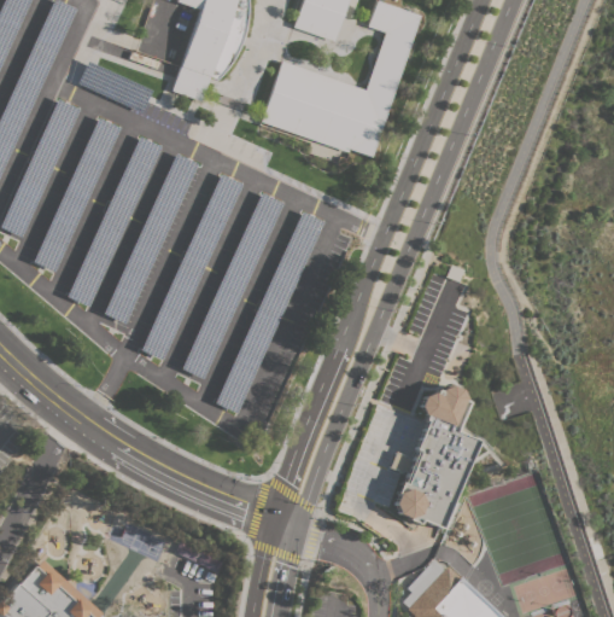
[(0,12),(6,0),(33,0),(0,70),(0,12)]
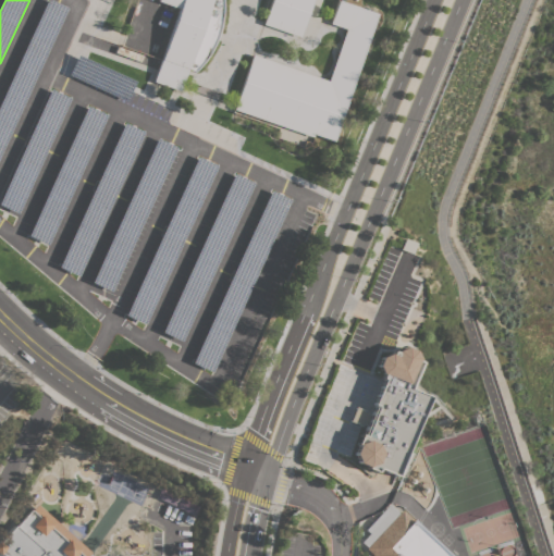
[(0,108),(49,0),(54,0),(70,7),(0,161),(0,108)]
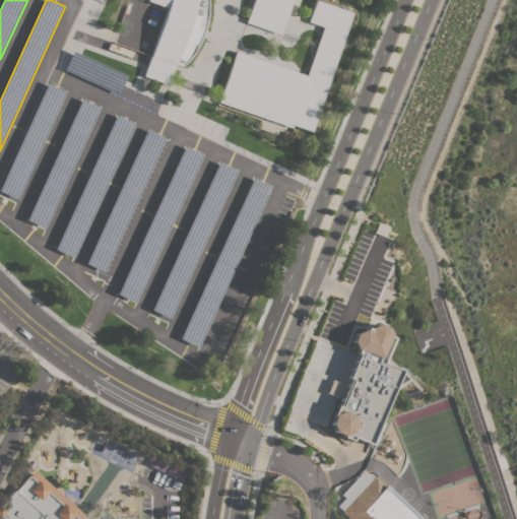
[(145,75),(169,7),(150,0),(210,0),(210,8),(209,14),(207,25),(203,38),(198,48),(193,56),(184,66),(178,64),(171,84),(145,75)]
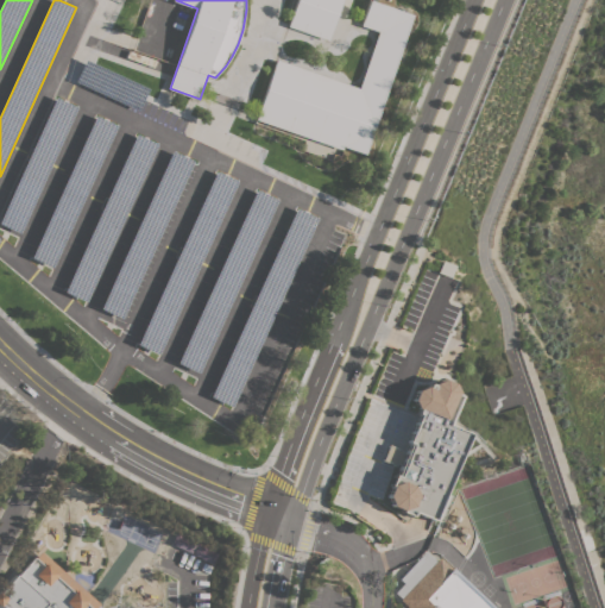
[(365,154),(345,146),(344,149),(258,119),(279,58),(361,88),(380,31),(364,25),(372,0),(414,14),(365,154)]
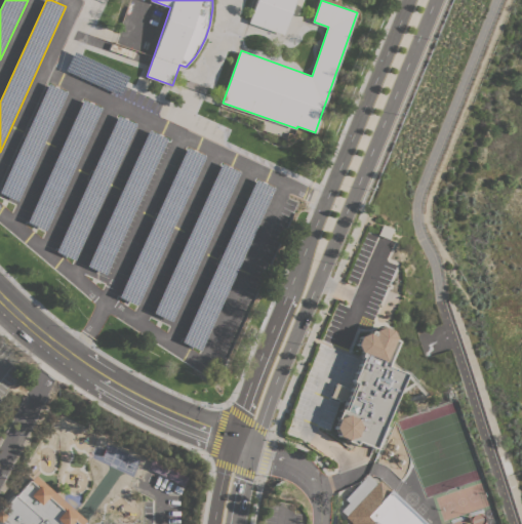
[(297,0),(285,34),(251,23),(258,0),(297,0)]
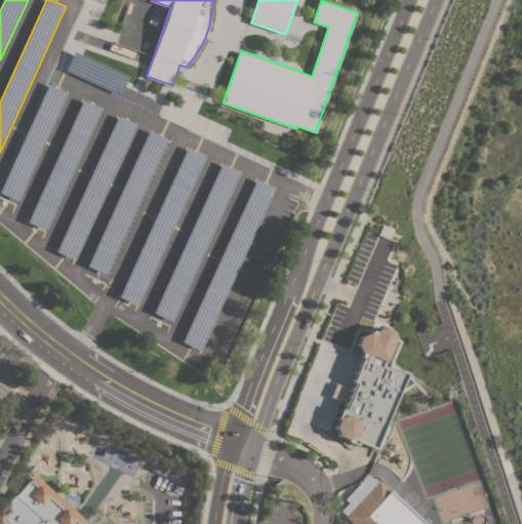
[(76,51),(130,76),(121,94),(68,70),(73,58),(76,51)]
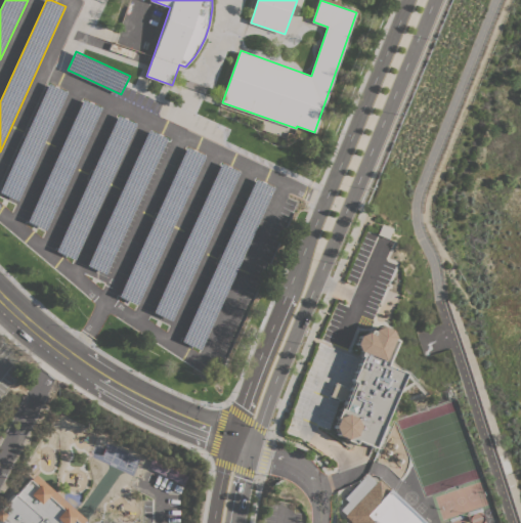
[(50,83),(70,92),(19,200),(1,191),(50,83)]
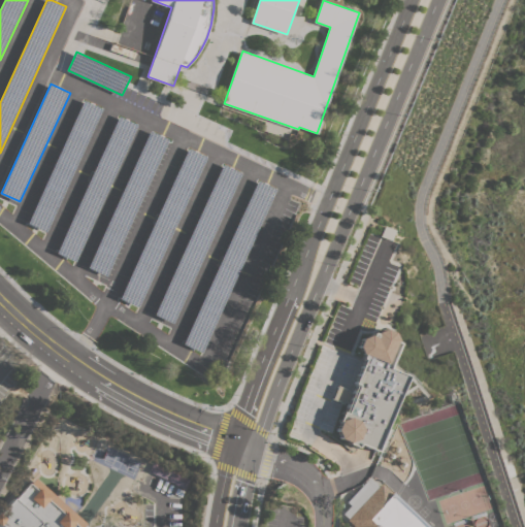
[(86,99),(104,108),(48,231),(30,223),(86,99)]
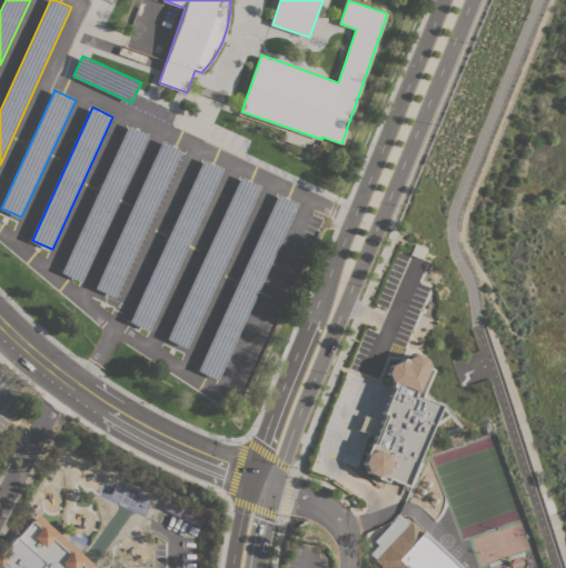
[(130,125),(150,135),(83,281),(62,271),(130,125)]
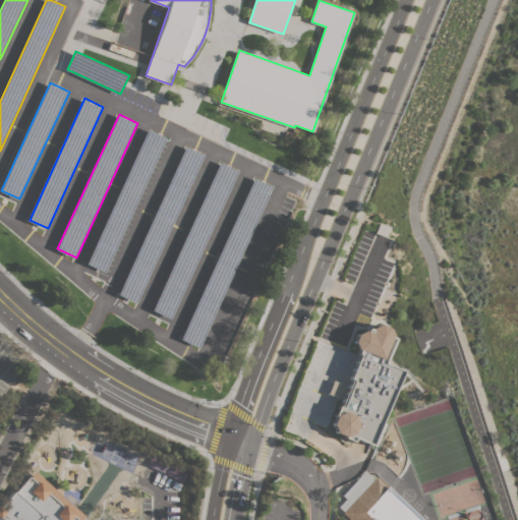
[(150,129),(168,137),(107,272),(89,264),(150,129)]
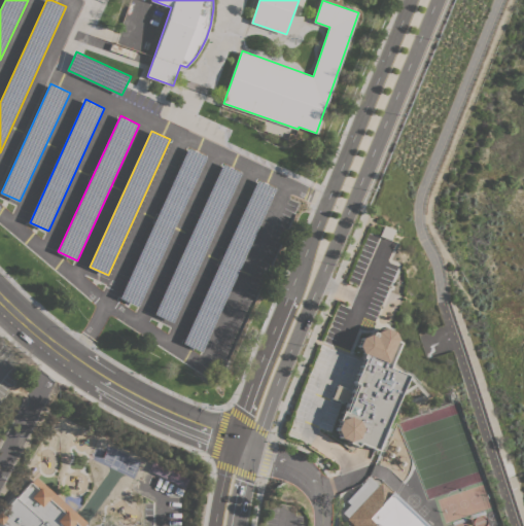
[(189,147),(208,155),(139,306),(121,297),(189,147)]
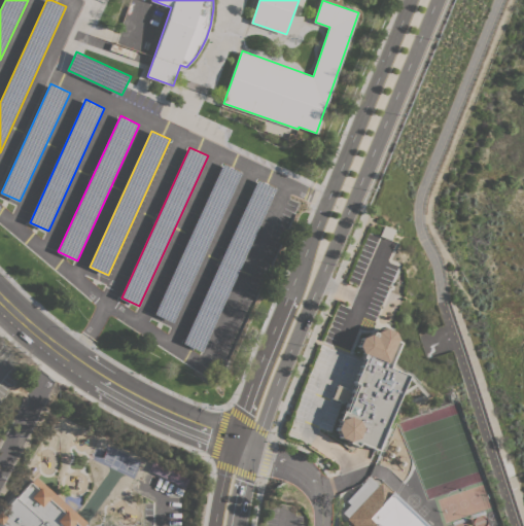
[(224,164),(243,172),(174,322),(155,313),(224,164)]
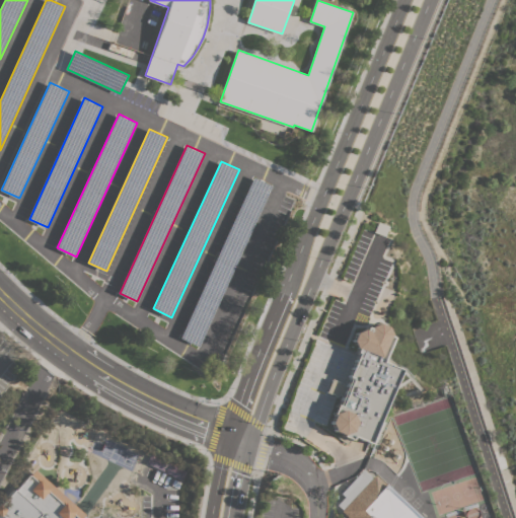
[(254,176),(274,186),(200,346),(181,338),(254,176)]
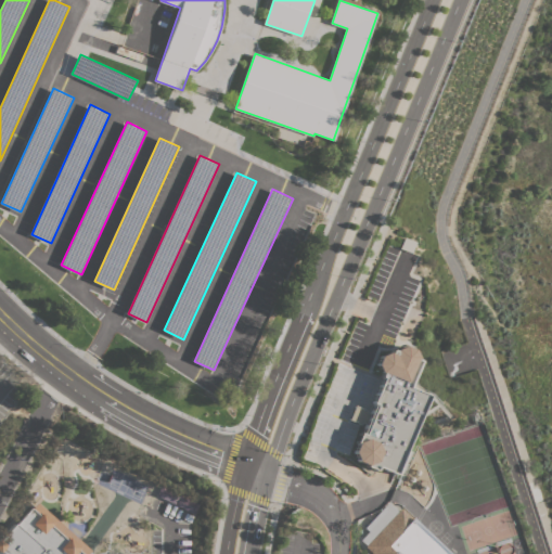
[(397,474),(379,466),(376,471),(367,466),(367,464),(359,461),(355,451),(358,442),(357,442),(361,432),(363,433),(367,423),(363,422),(362,424),(351,419),(357,404),(369,410),(368,411),(372,412),(375,403),(373,403),(384,377),(382,376),(383,373),(382,372),(379,364),(382,355),(389,351),(392,352),(393,348),(396,350),(397,348),(406,345),(413,348),(418,357),(416,358),(421,360),(410,386),(428,395),(397,474)]
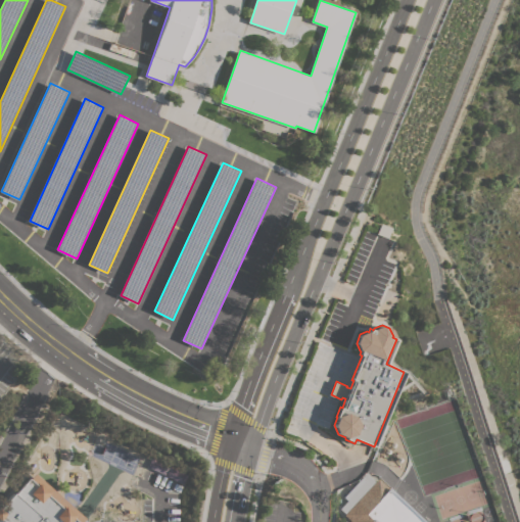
[(178,479),(169,476),(159,470),(150,467),(153,462),(155,458),(164,463),(174,466),(181,470),(184,472),(191,475),(187,484),(178,479)]
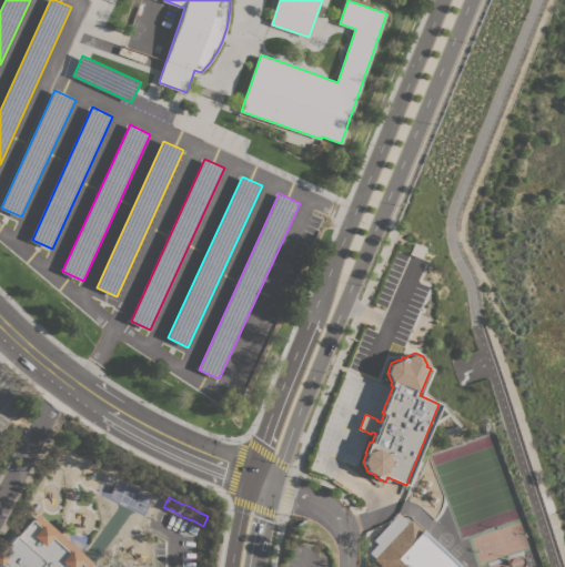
[(96,563),(91,566),(0,566),(0,550),(2,552),(18,535),(19,536),(36,518),(37,519),(42,514),(96,563)]
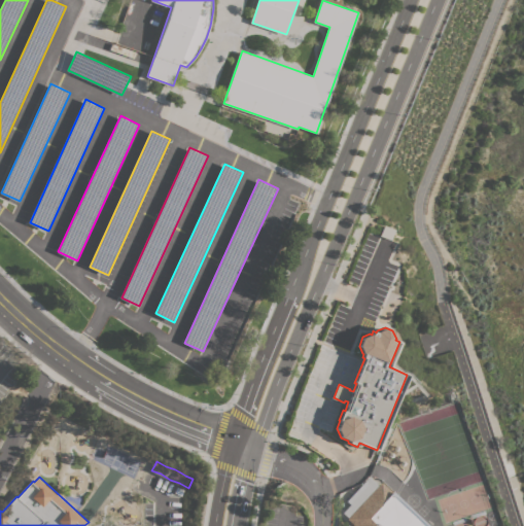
[(350,525),(351,525),(352,525),(354,525),(356,524),(349,518),(350,517),(345,512),(353,503),(349,500),(372,477),(381,485),(384,482),(430,525),(350,525)]
